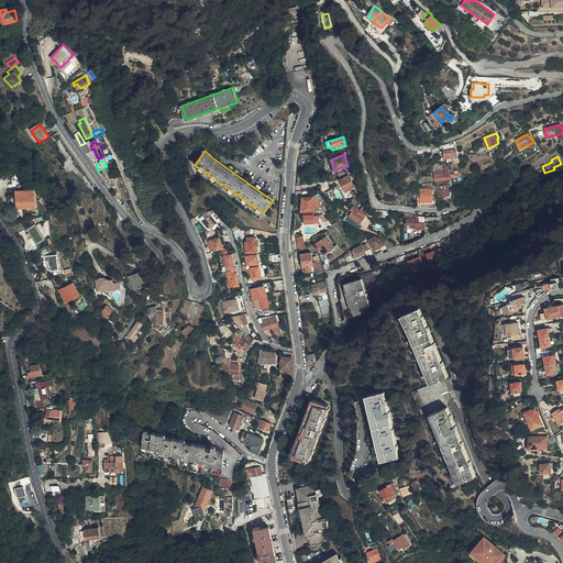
[(112,174),(107,166),(100,169),(106,178),(108,177),(111,181),(112,181),(112,180),(112,179),(110,175),(112,174)]
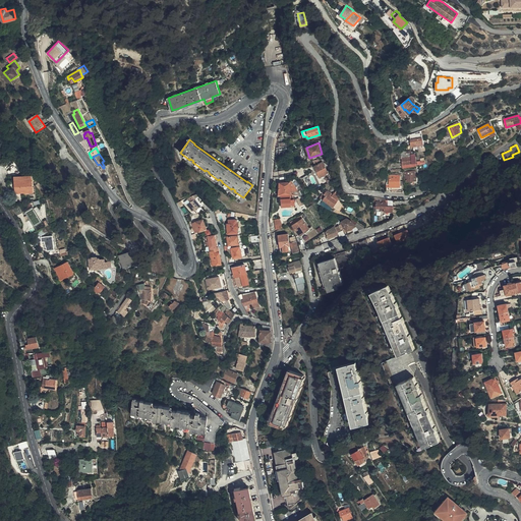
[(402,157),(401,155),(391,156),(391,157),(388,157),(388,166),(402,165),(402,157)]
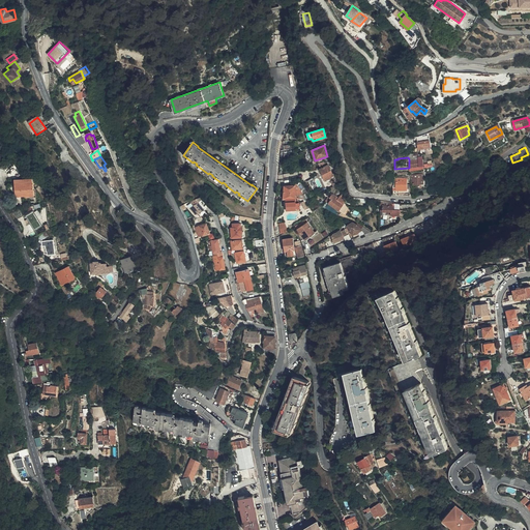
[(418,158),(409,159),(409,168),(419,167),(418,158)]
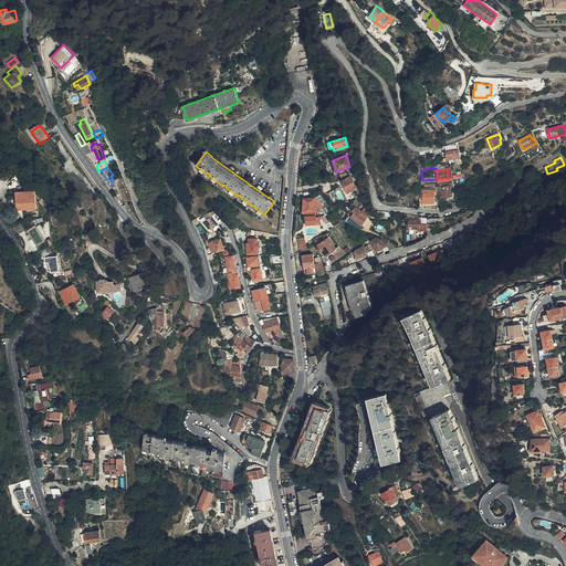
[(356,187),(350,176),(342,180),(346,192),(356,187)]
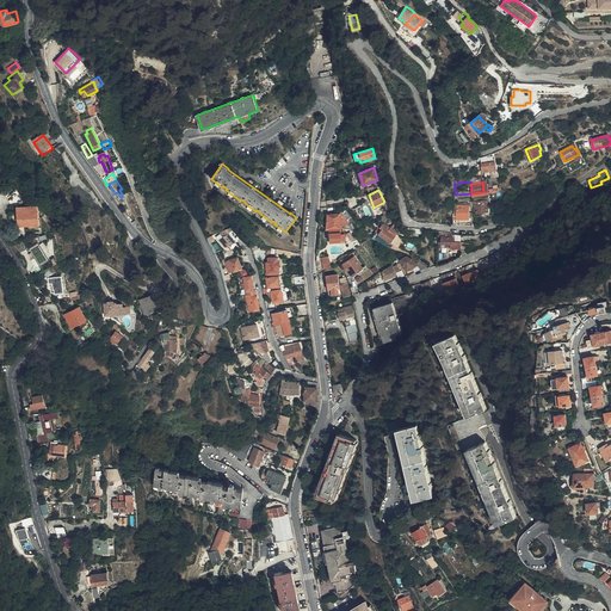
[(473,202),(473,204),(476,204),(477,213),(488,213),(487,202),(473,202)]
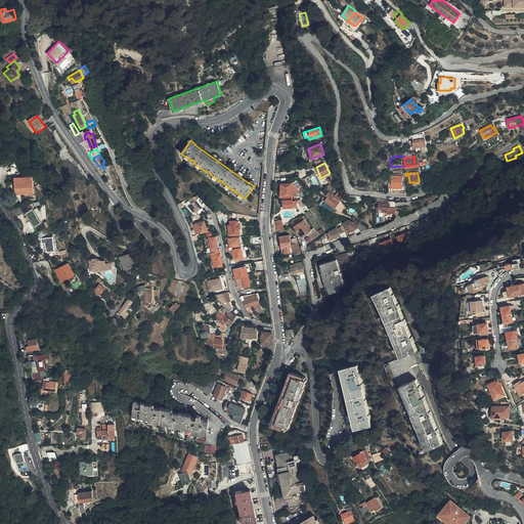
[(33,185),(32,175),(13,177),(15,193),(32,192),(32,185),(33,185)]
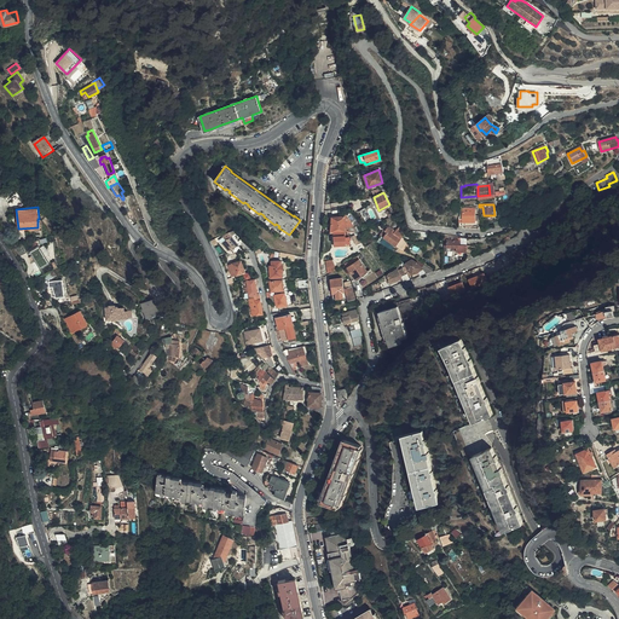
[(40,207),(38,207),(39,219),(38,219),(38,227),(18,229),(18,232),(44,230),(42,219),(40,219),(40,207)]
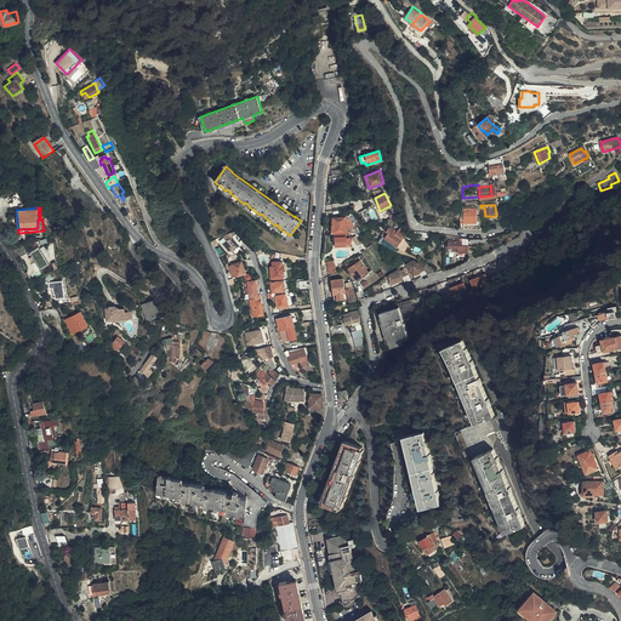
[(371,217),(365,208),(362,210),(365,216),(368,215),(369,218),(371,217)]
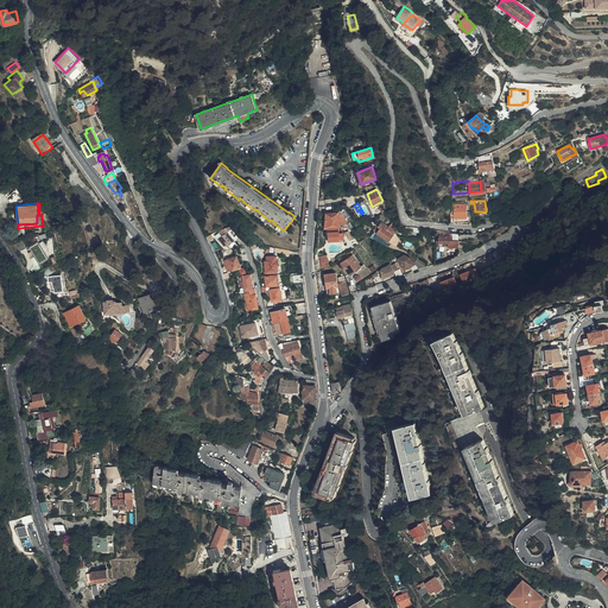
[(451,214),(451,219),(455,219),(455,222),(464,221),(466,225),(468,223),(468,221),(470,221),(469,217),(470,217),(469,204),(455,204),(455,214),(451,214)]
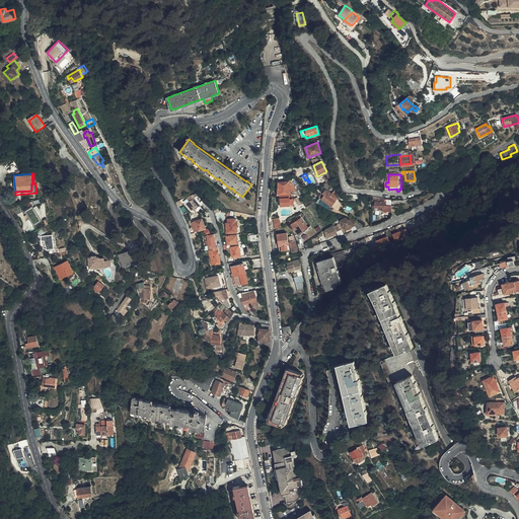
[(301,187),(293,177),(289,180),(294,188),(297,191),(301,188),(301,187)]
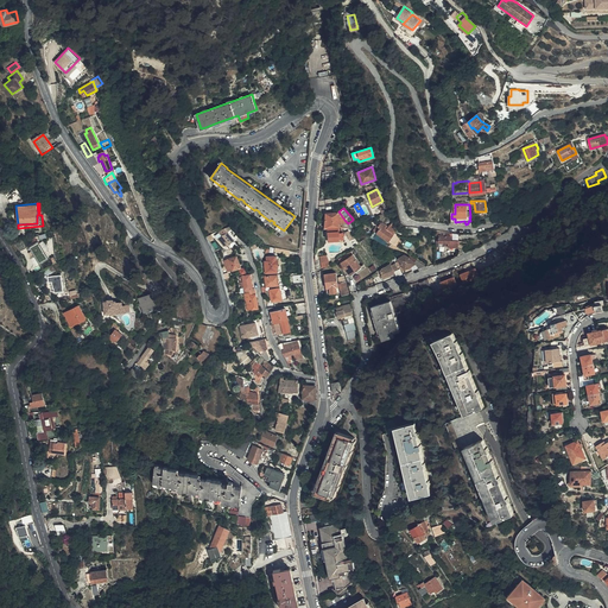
[(325,215),(325,228),(328,228),(339,228),(337,214),(325,215)]
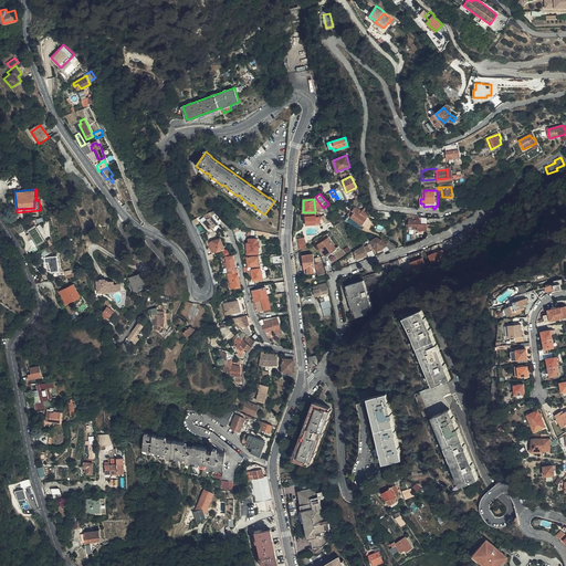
[(366,217),(354,209),(353,211),(354,212),(350,217),(360,223),(366,218),(369,220),(370,219),(367,217),(366,217)]
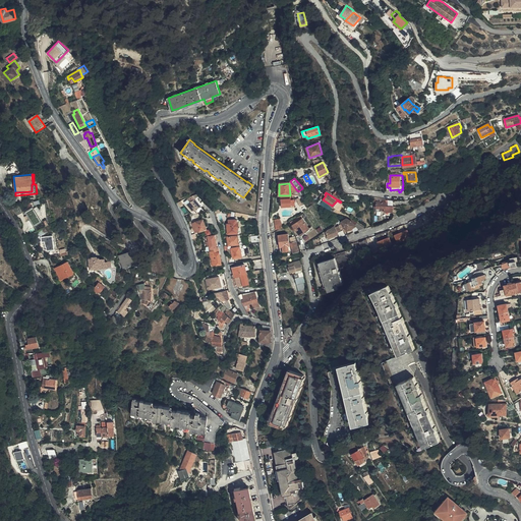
[(291,198),(290,195),(281,195),(281,199),(282,200),(282,207),(291,206),(291,208),(294,207),(294,201),(295,201),(295,199),(293,199),(293,198),(291,198)]
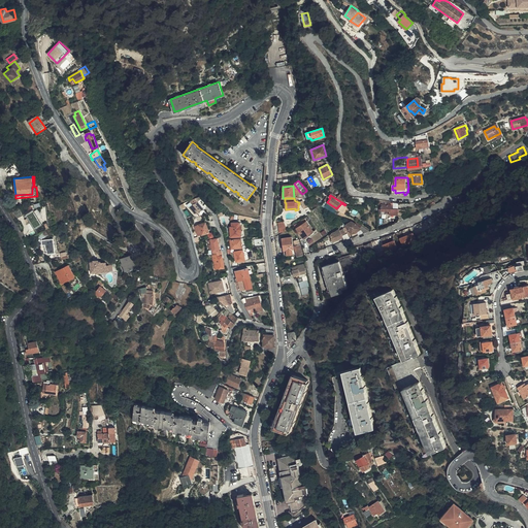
[(197,219),(200,218),(197,212),(202,209),(196,202),(194,199),(190,201),(193,205),(189,208),(197,219)]
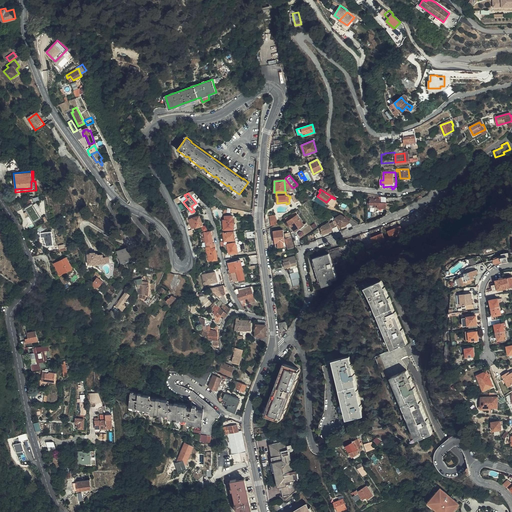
[(367,197),(367,204),(371,204),(376,204),(376,207),(386,208),(386,209),(391,209),(391,202),(379,202),(379,197),(367,197)]
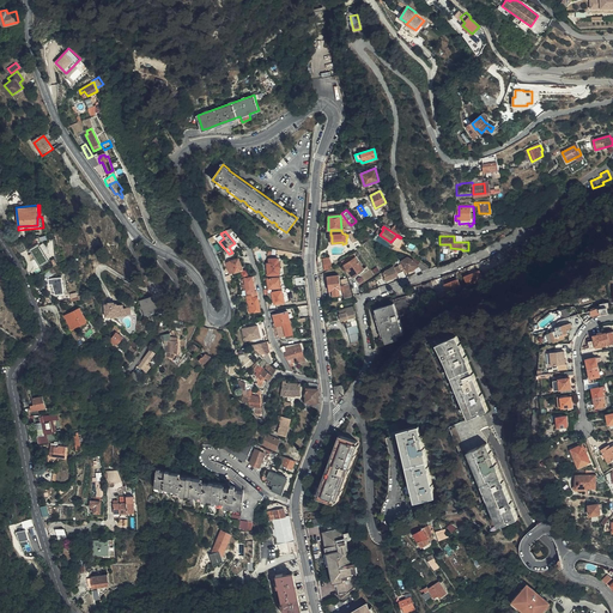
[(49,260),(38,244),(30,249),(41,265),(49,260)]
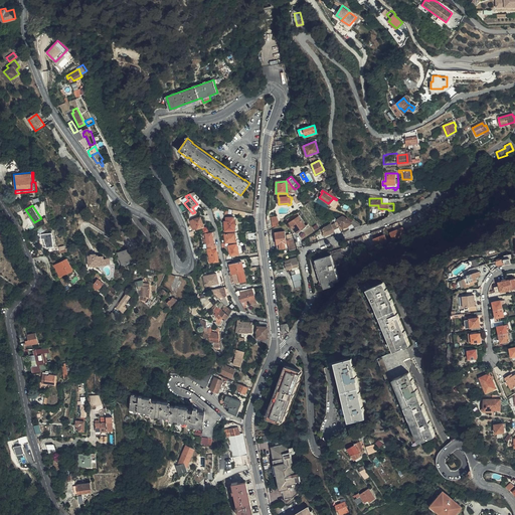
[(299,211),(288,218),(290,222),(300,215),(301,214),(299,211)]
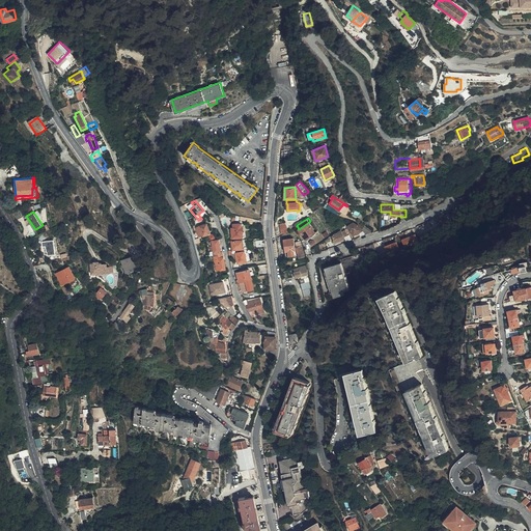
[(309,222),(299,229),(306,240),(315,232),(309,222)]
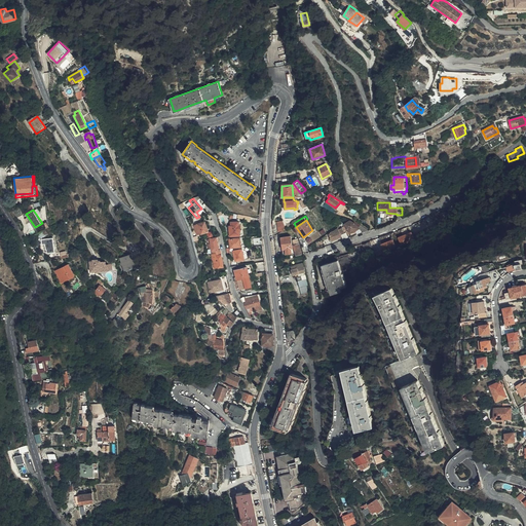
[(349,232),(359,228),(354,223),(351,222),(350,220),(345,224),(349,232)]
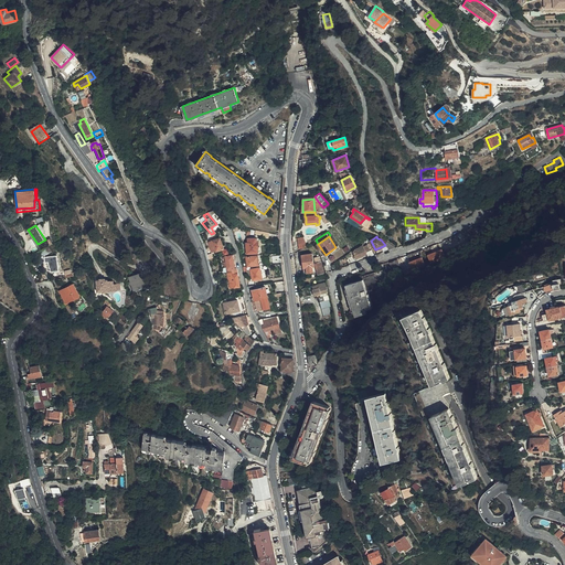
[(224,248),(220,237),(209,242),(211,246),(213,246),(214,248),(213,248),(214,252),(224,248)]
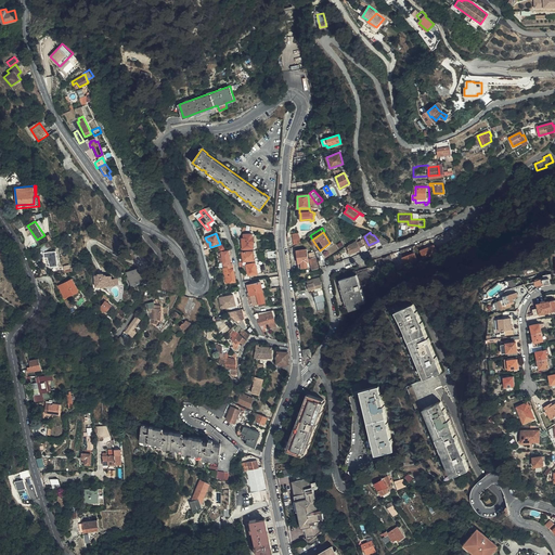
[(300,243),(297,233),(291,235),(294,245),(300,243)]
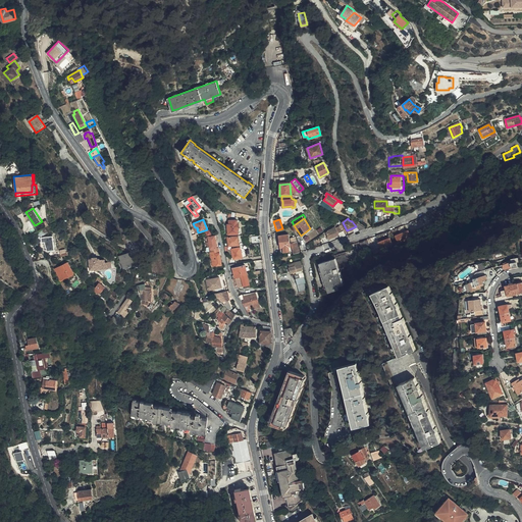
[(239,228),(239,223),(238,223),(237,220),(229,220),(229,223),(225,224),(226,235),(239,232),(238,228),(239,228)]
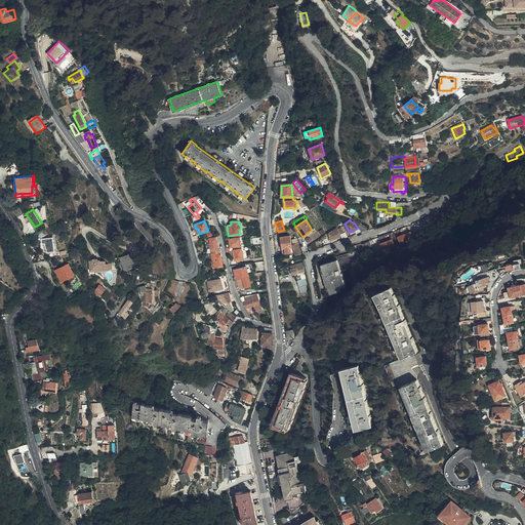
[(428,221),(396,236),(400,244),(431,231),(428,221)]
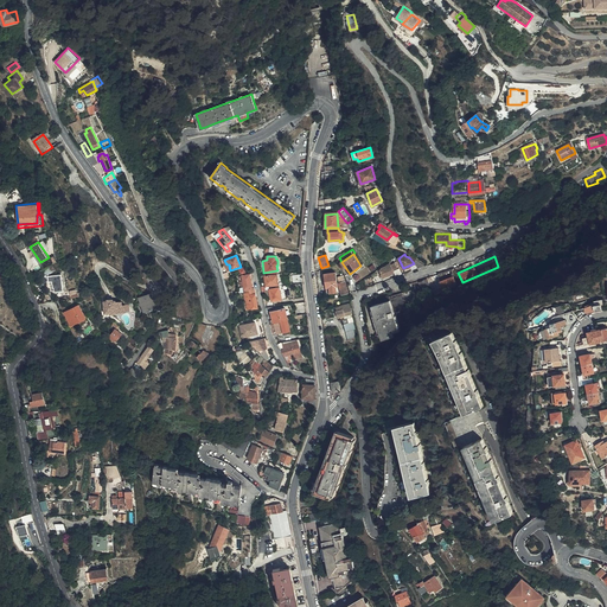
[(379,270),(383,278),(390,274),(395,273),(393,269),(398,267),(395,262),(391,264),(390,263),(384,267),(381,268),(382,269),(379,270)]
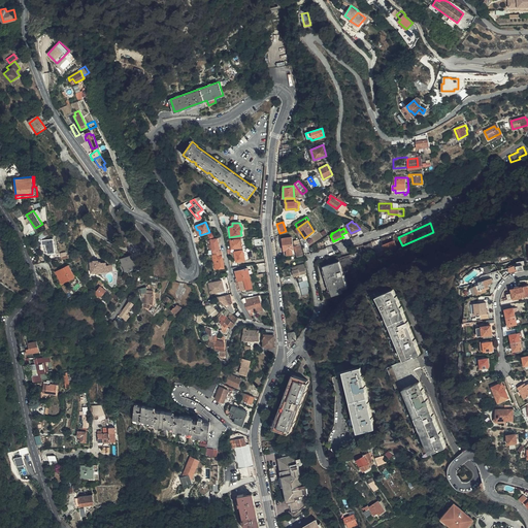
[(383,242),(385,249),(387,253),(402,245),(398,237),(398,236),(383,242)]
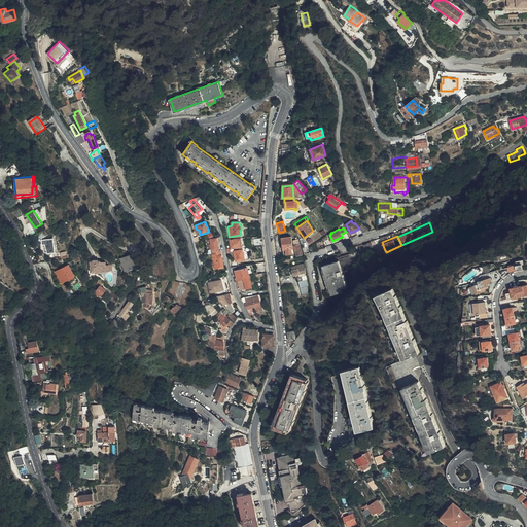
[(292,244),(291,237),(281,238),(283,254),(292,253),(291,245),(292,244)]
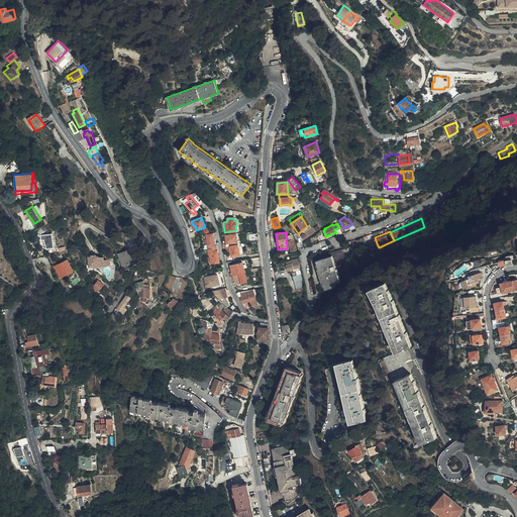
[(55,246),(52,233),(40,235),(41,240),(44,239),(44,244),(45,244),(46,248),(55,246)]
